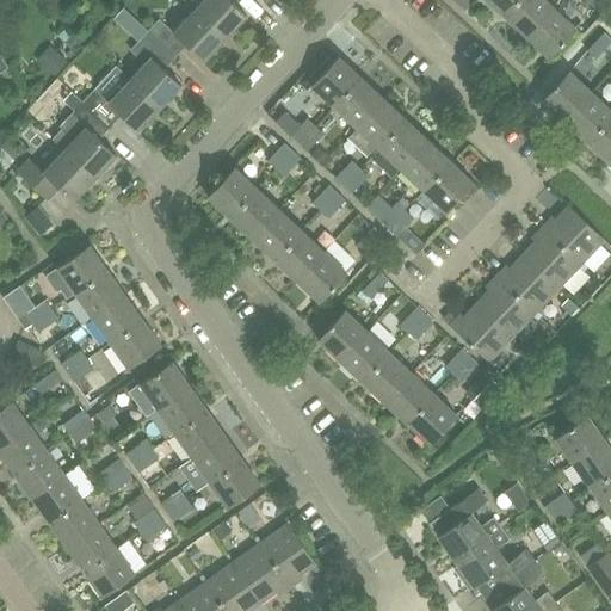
[(201,0),(193,8),(224,38),(246,14),(230,0),(201,0)]
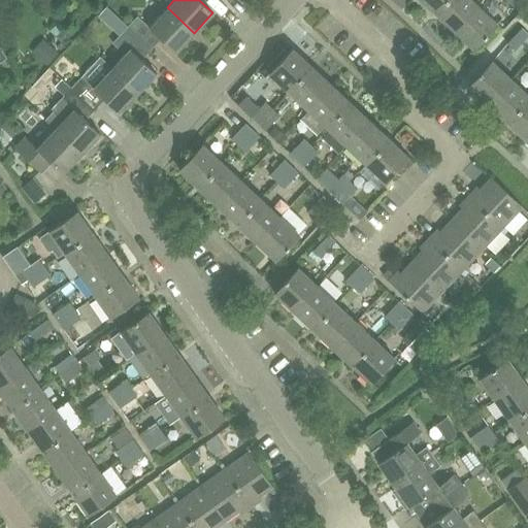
[(421,0),(434,12),(444,0),(421,0)]
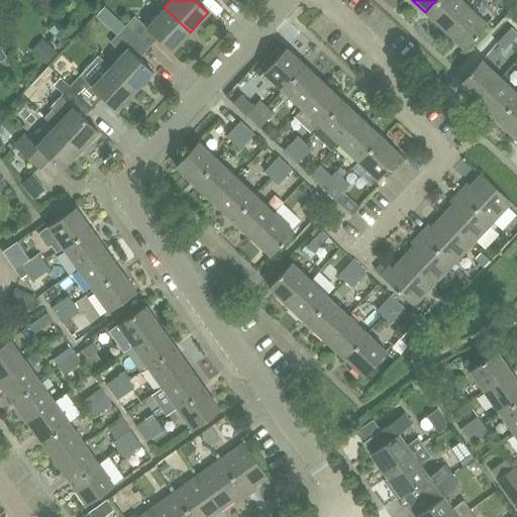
[(461,0),(435,0),(425,12),(444,29),(468,5),(461,0)]
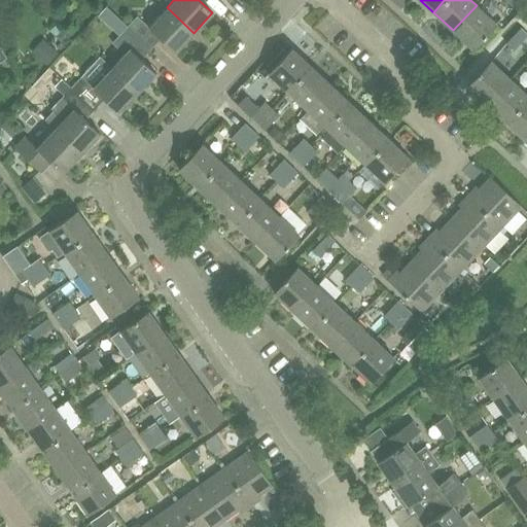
[(477,5),(453,30),(472,48),(496,24),(477,5)]
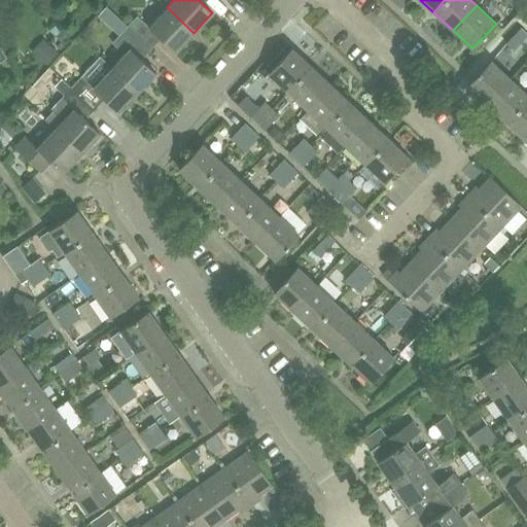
[(97,16),(107,26),(115,16),(105,7),(97,16)]
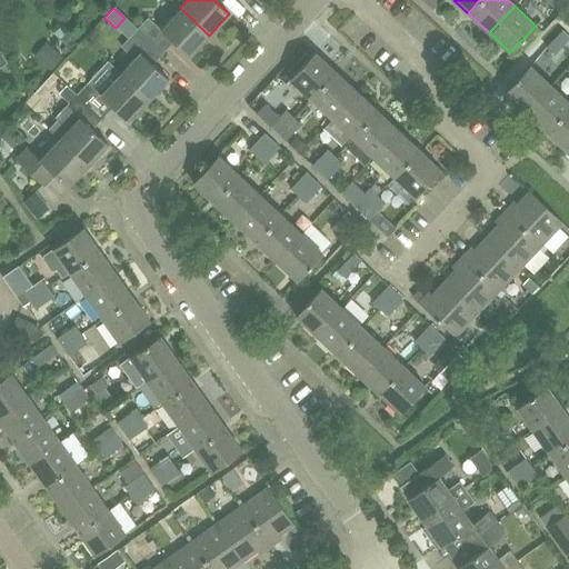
[(147,17),(136,28),(162,52),(172,41),(189,57),(209,36),(180,8),(160,29),(147,17)]
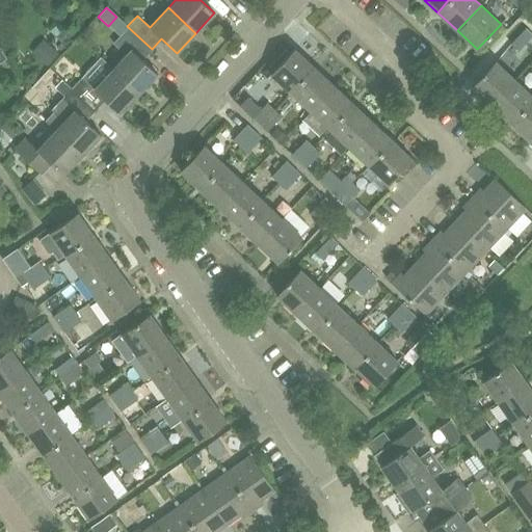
[(125,54),(111,69),(138,94),(158,73),(142,59),(152,49),(127,26),(117,37),(112,43),(125,54)]
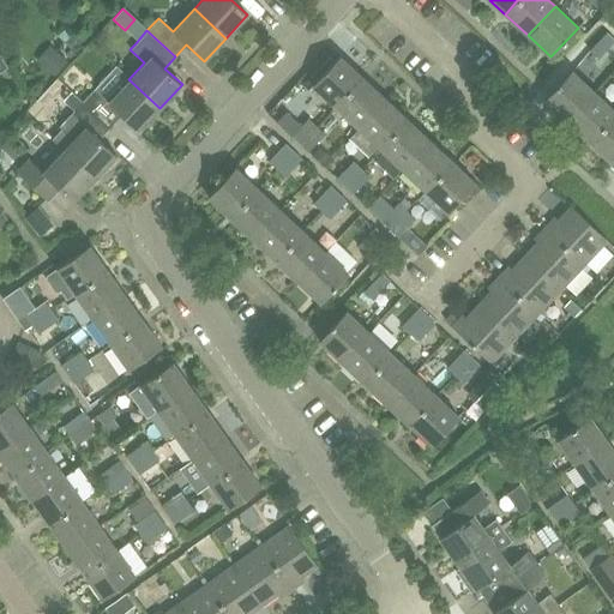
[(613,38),(606,31),(589,50),(597,58),(613,41),(613,38)]
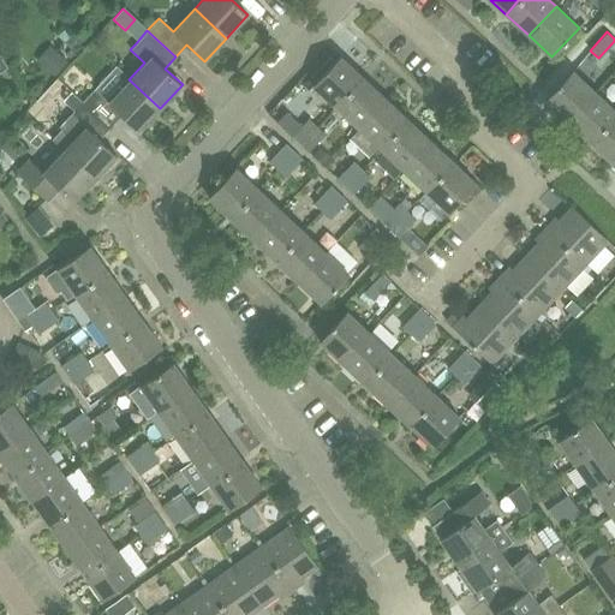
[(51,46),(36,63),(54,76),(67,59),(51,46)]
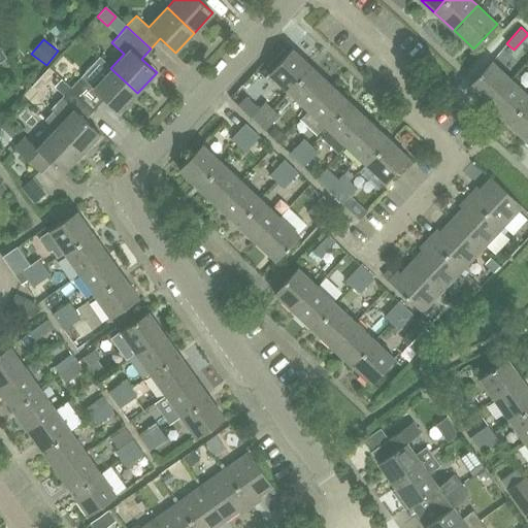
[(292,46),(268,72),(288,91),(311,65),(292,46)]
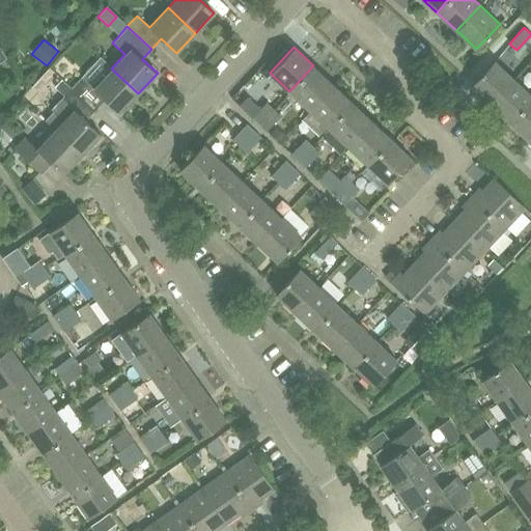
[(493,60),(469,85),(488,104),(513,79),(493,60)]
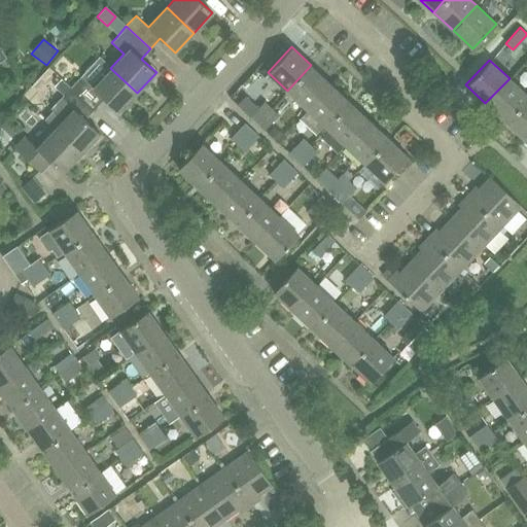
[(311,65),(287,91),(306,108),(330,83),(311,65)]
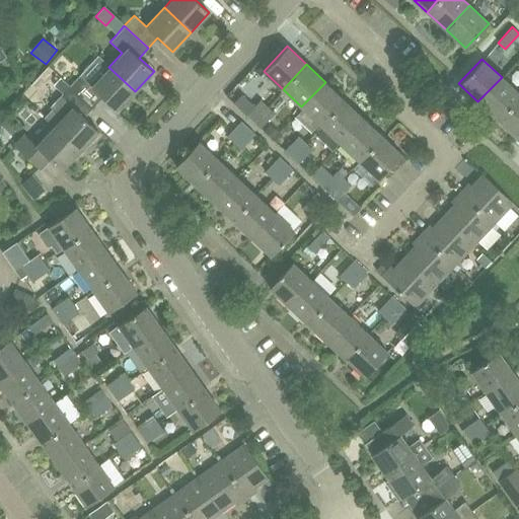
[(79,75),(69,85),(92,107),(102,96),(118,110),(135,91),(108,67),(90,85),(79,75)]
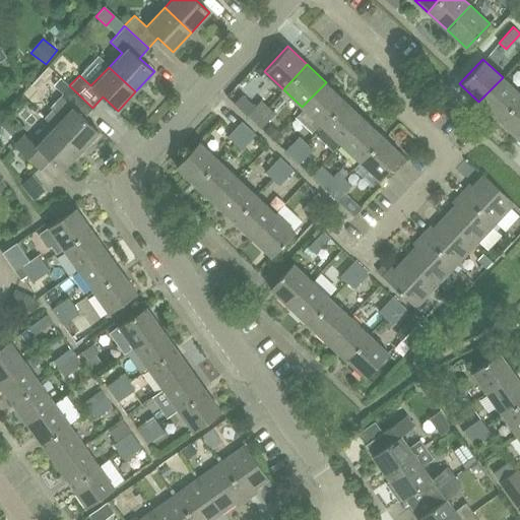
[(519,93),(503,77),(478,102),(498,120),(519,95),(519,93)]
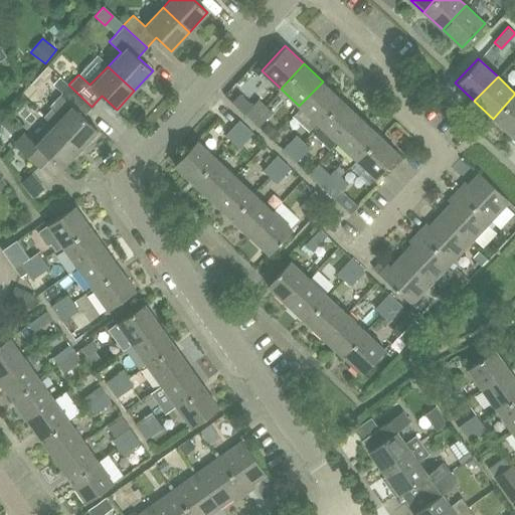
[(323,81),(299,106),(318,124),(341,100),(323,81)]
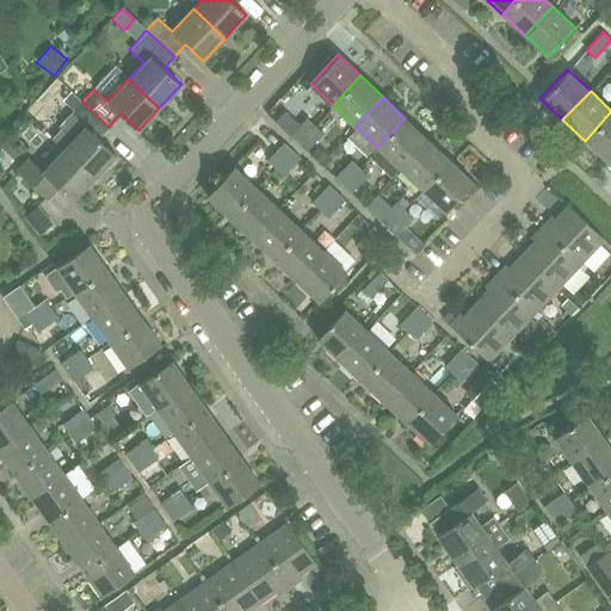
[(61,128),(50,137),(62,148),(93,177),(115,153),(98,137),(109,127),(81,100),(71,112),(84,125),(72,139),(61,128)]
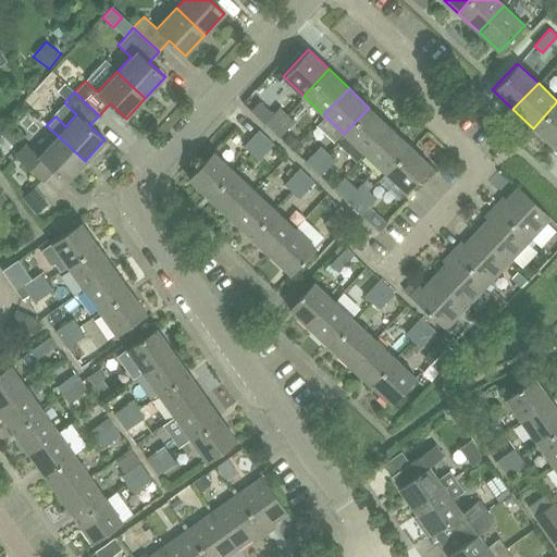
[(556,102),(533,128),(554,148),(556,144),(556,102)]
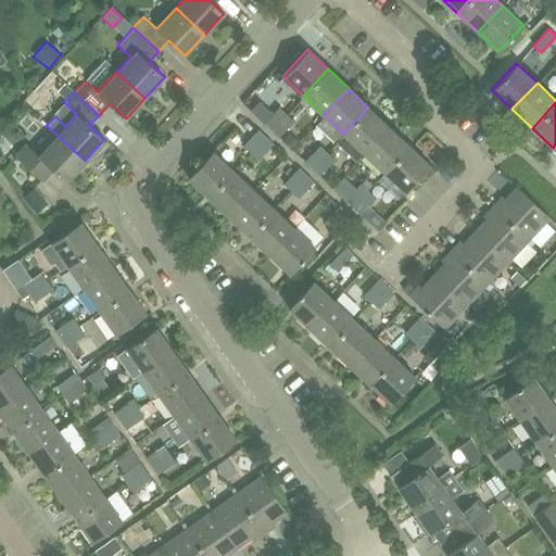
[(278,106),(263,123),(270,129),(286,113),(278,106)]
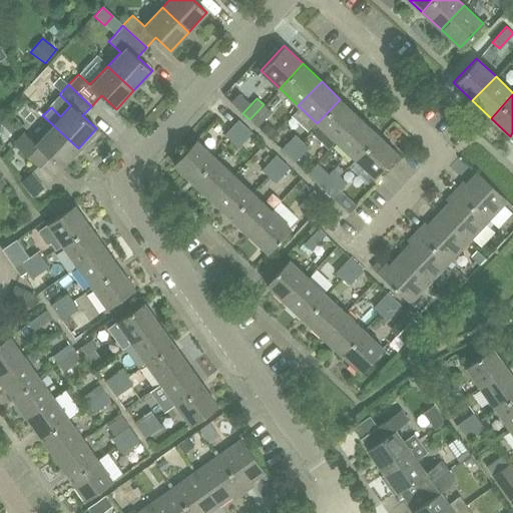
[(340,99),(317,123),(336,141),(359,116),(340,99)]
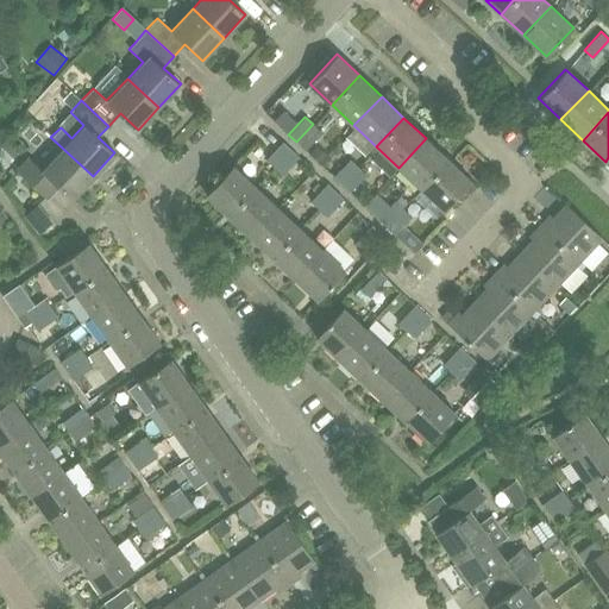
[(313,124),(296,142),(305,150),(321,132),(313,124)]
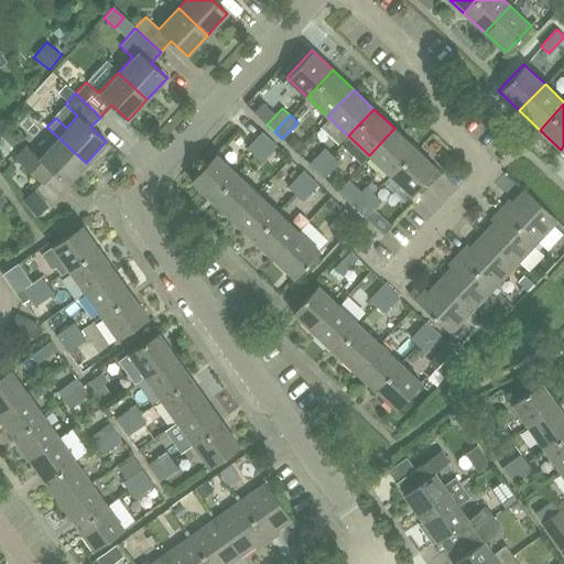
[(394,128),(369,155),(390,174),(415,148),(394,128)]
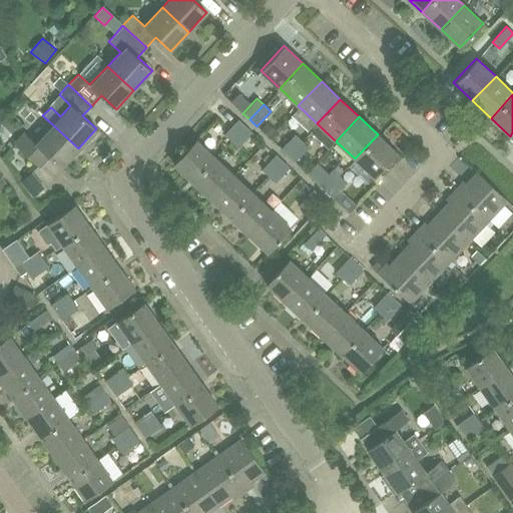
[(237,118),(223,134),(230,141),(244,125),(237,118)]
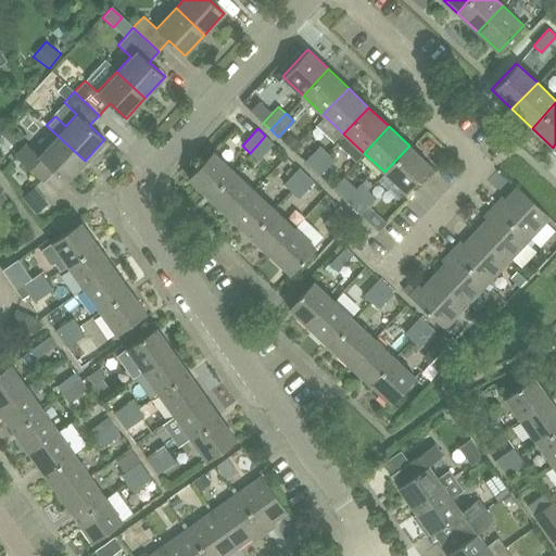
[(290,133),(282,140),(291,148),(299,141),(290,133)]
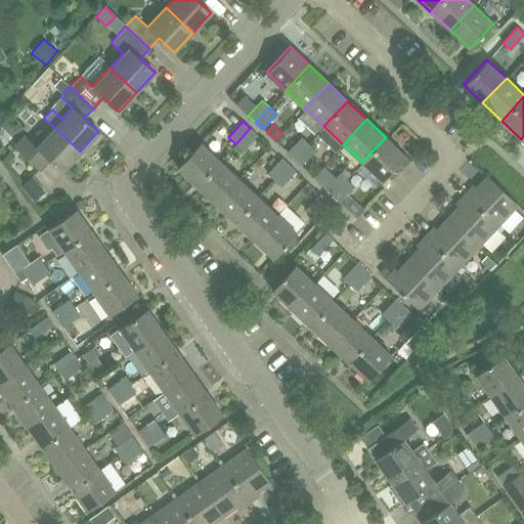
[(24,135),(13,146),(37,168),(47,158),(61,171),(80,151),(53,127),(36,146),(24,135)]
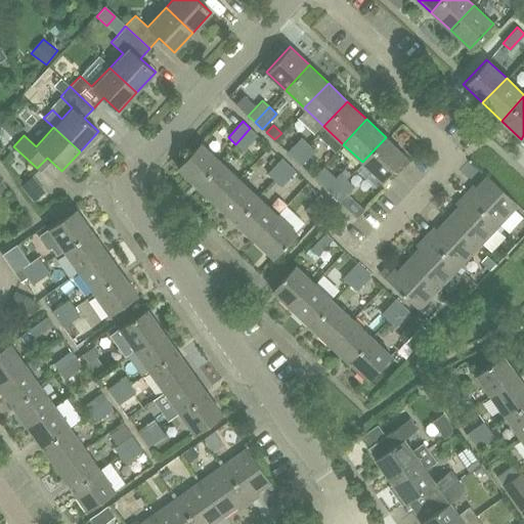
[(250,128),(235,144),(243,150),(257,135),(250,128)]
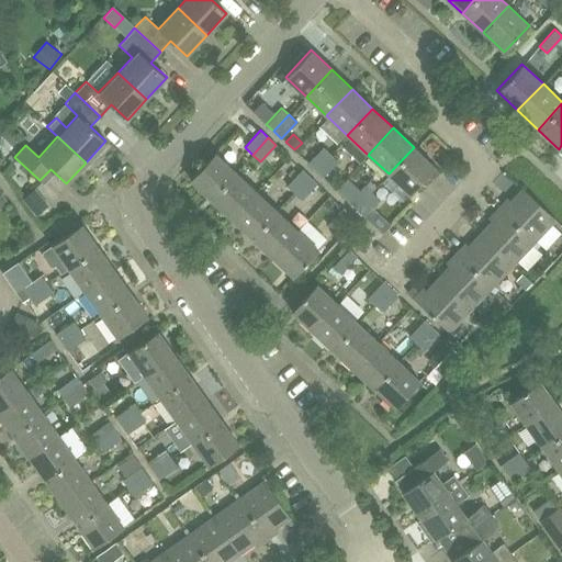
[(324,146),(307,163),(315,169),(330,153),(324,146)]
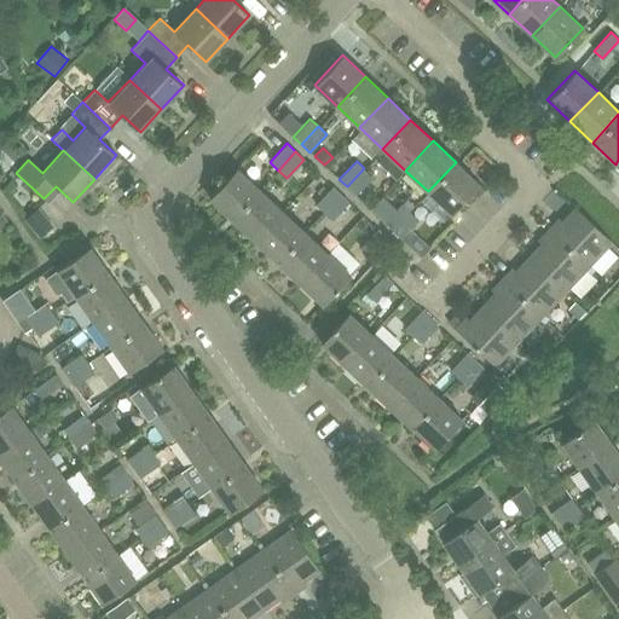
[(456,162),(428,191),(451,213),(479,184),(456,162)]
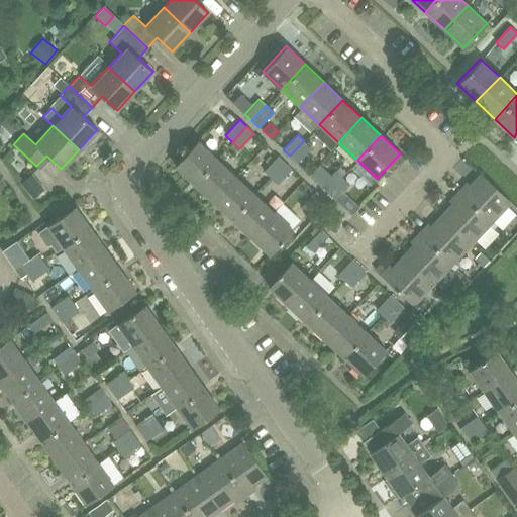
[(198,140),(174,165),(193,183),(217,159),(198,140)]
